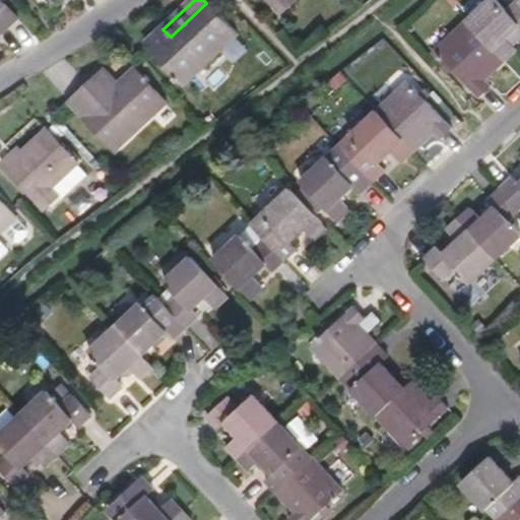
[(293,0),(263,0),(277,15),(294,0),(293,0)]
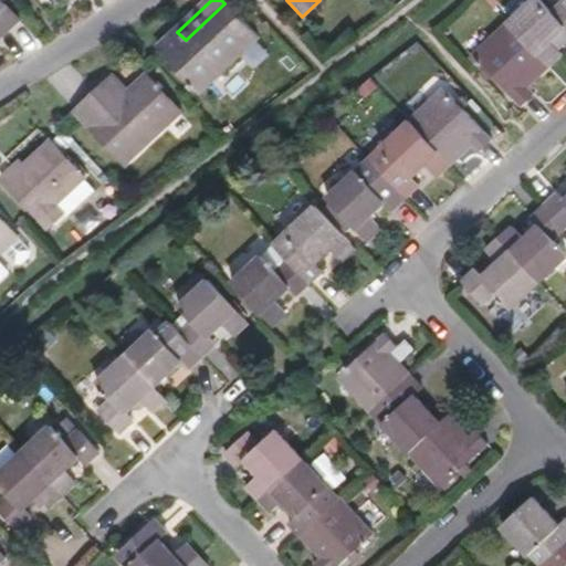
[(553,45),(565,32),(565,4),(554,16),(540,0),(537,0),(511,25),(552,70),(564,58),(553,45)]
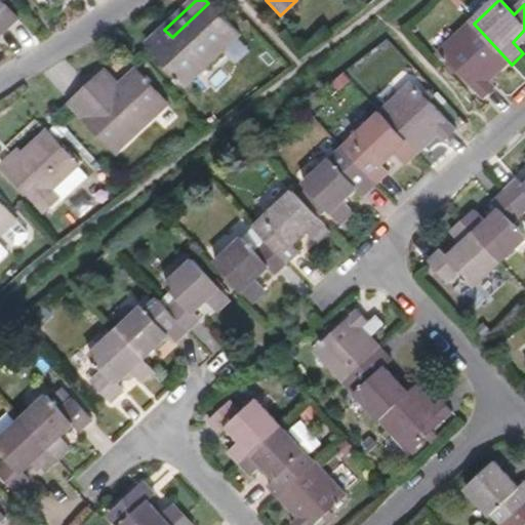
[(0,33),(15,18),(0,2),(0,33)]
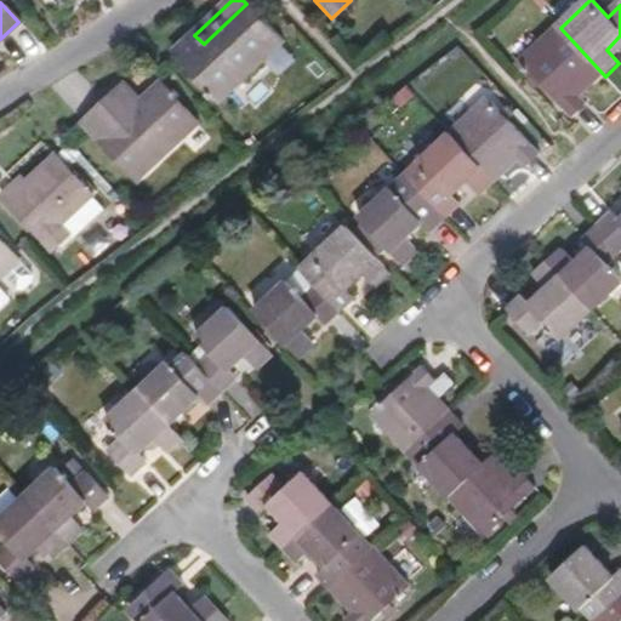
[(223,106),(286,47),(246,4),(204,44),(194,35),(175,55),(223,106)]
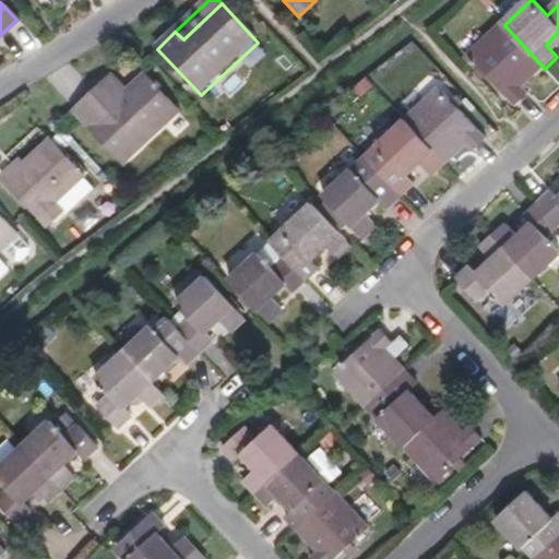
[(523,88),(545,69),(504,25),(470,58),(518,109),(531,96),(523,88)]
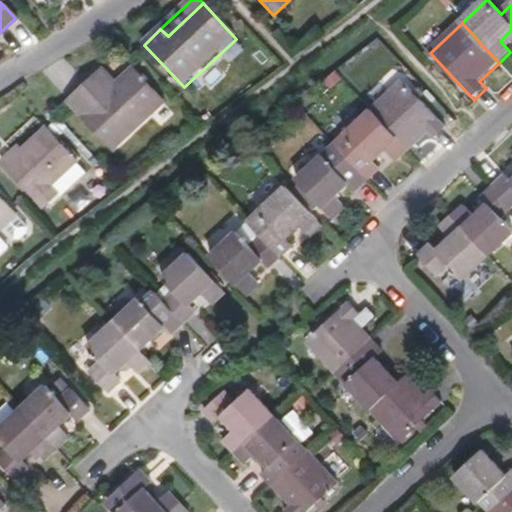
[(115,83),(101,68),(92,76),(107,92),(115,83)]
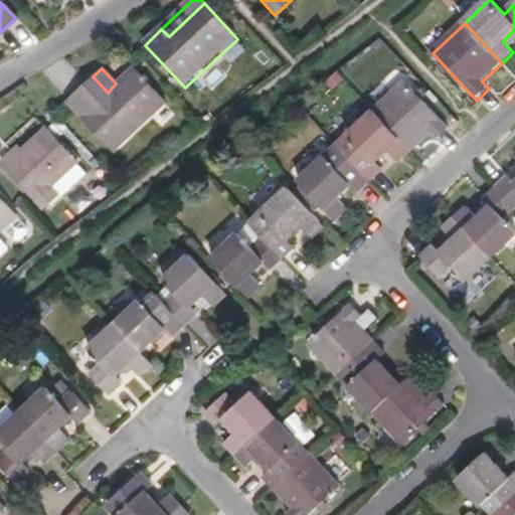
[(112,151),(163,103),(132,69),(116,83),(108,93),(93,76),(64,103),(112,151)]
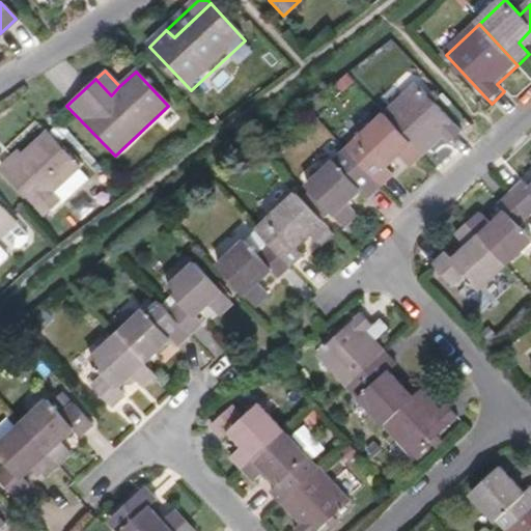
[(460,130),(416,82),(383,113),(420,154),(440,135),(447,142),(460,130)]
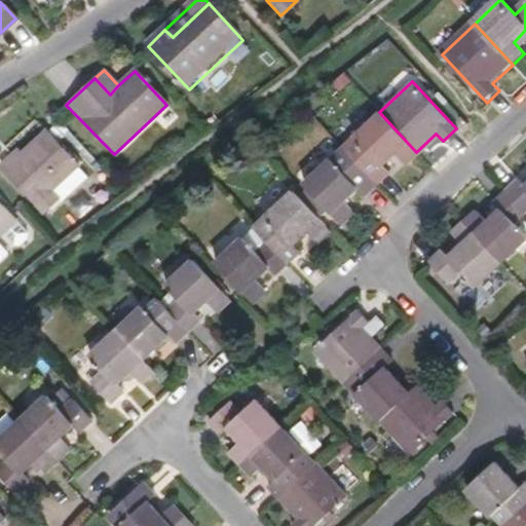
[(380,164),(392,152),(404,163),(416,152),(379,112),(351,137),(355,141),(345,151),(374,183),(387,172),(380,164)]
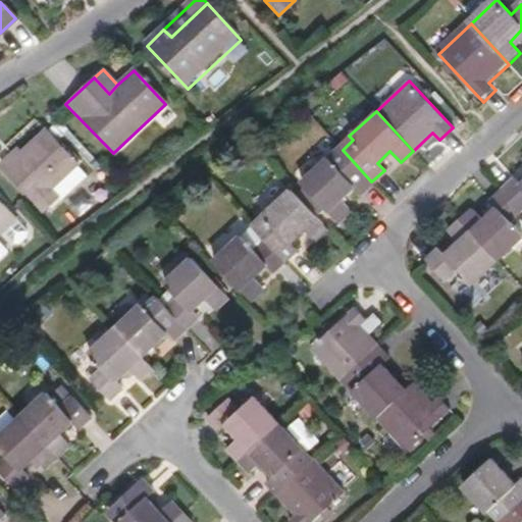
[(49,191),(75,165),(45,133),(14,162),(9,158),(0,166),(0,171),(43,215),(58,201),(49,191)]
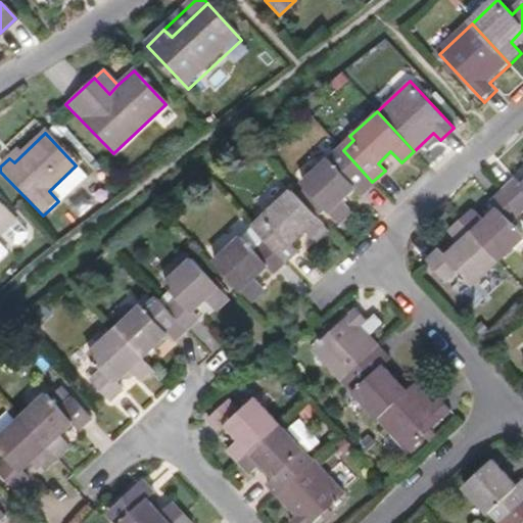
[(372,182),(343,150),(331,160),(328,156),(300,182),(338,223),(350,210),(339,199),(352,187),(360,194),(372,182)]
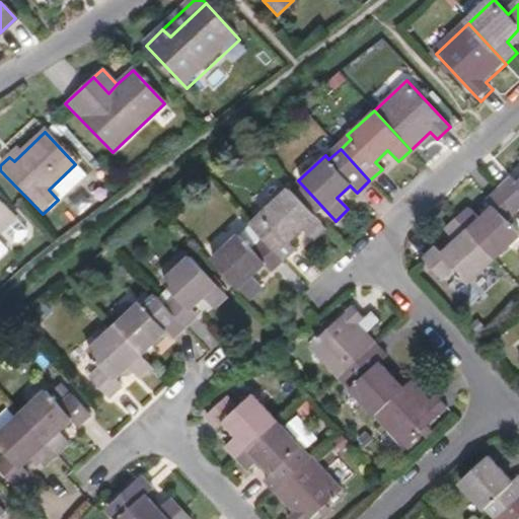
[(62,204),(88,178),(75,164),(49,190),(58,200),(62,204)]
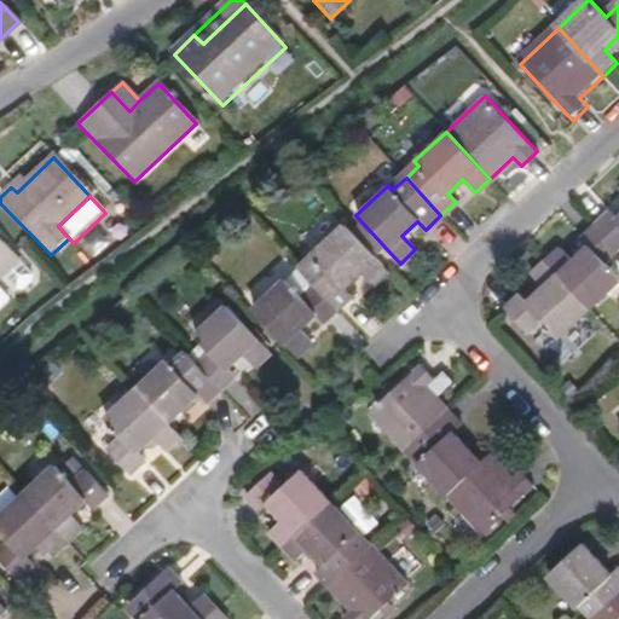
[(618,217),(613,209),(596,225),(618,249),(618,217)]
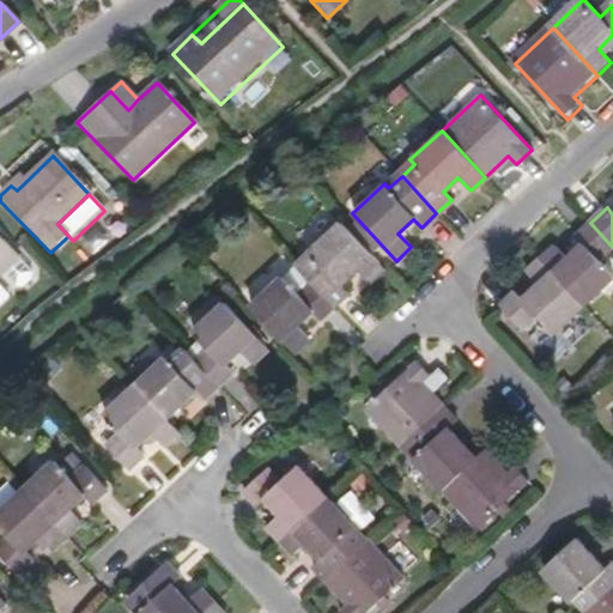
[(383,268),(340,222),(308,252),(311,254),(298,266),(335,305),(350,292),(341,283),(356,268),(369,283),(383,268)]
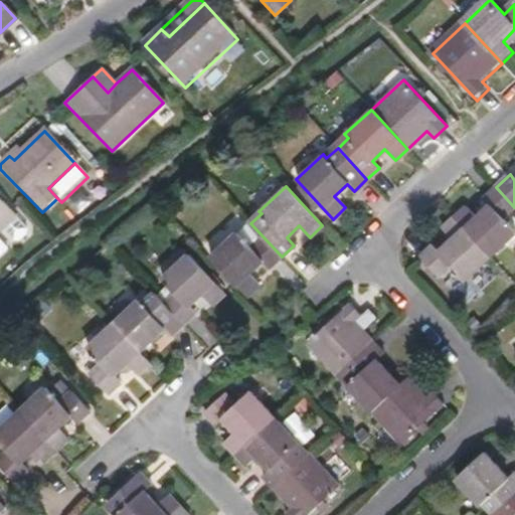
[(514,233),(514,231),(503,218),(514,208),(514,207),(496,187),(483,198),(490,206),(477,217),(467,206),(455,217),(491,256),(514,233)]
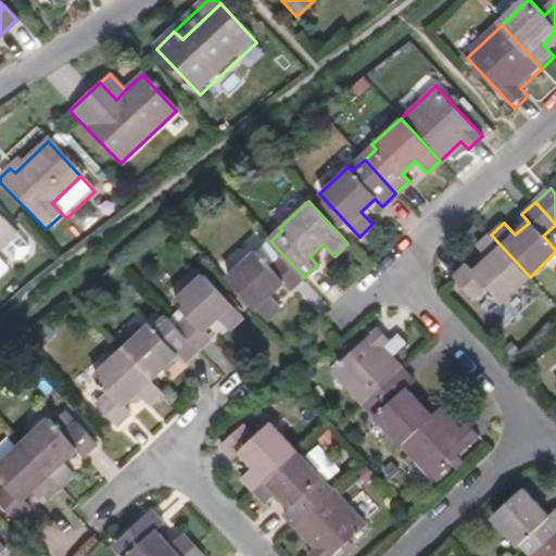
[(0,248),(16,234),(0,215),(0,248)]
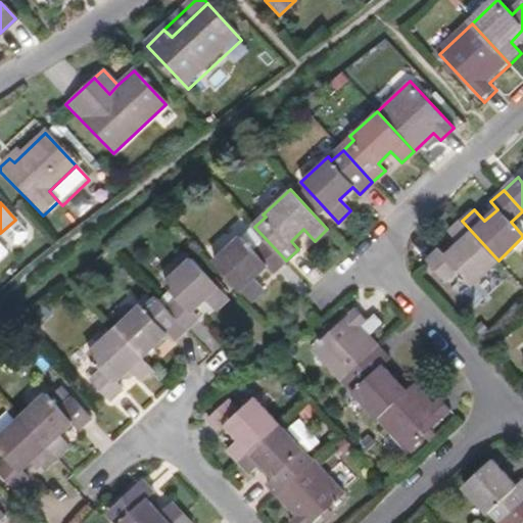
[(28,235),(14,221),(1,233),(15,247),(28,235)]
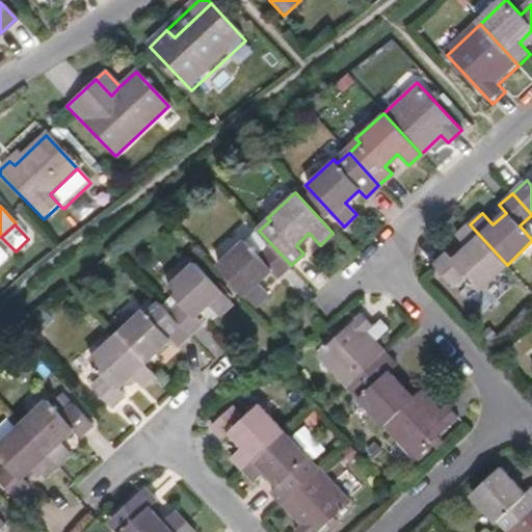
[(507,265),(470,224),(457,235),(469,248),(455,261),(448,254),(435,265),(454,286),(467,274),(471,280),(479,290),(507,265)]
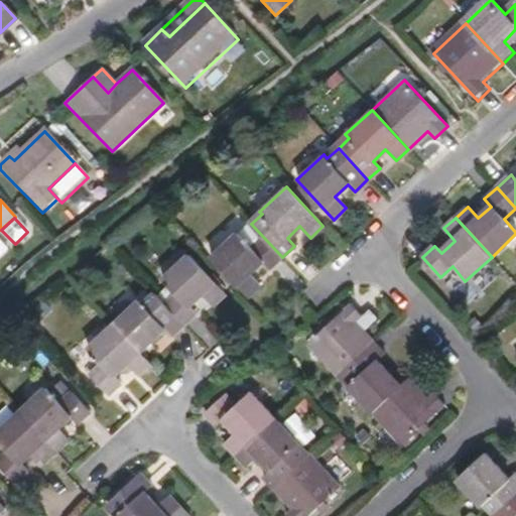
[(270,269),(282,257),(251,224),(248,222),(209,259),(246,298),(260,285),(250,273),(262,261),(270,269)]
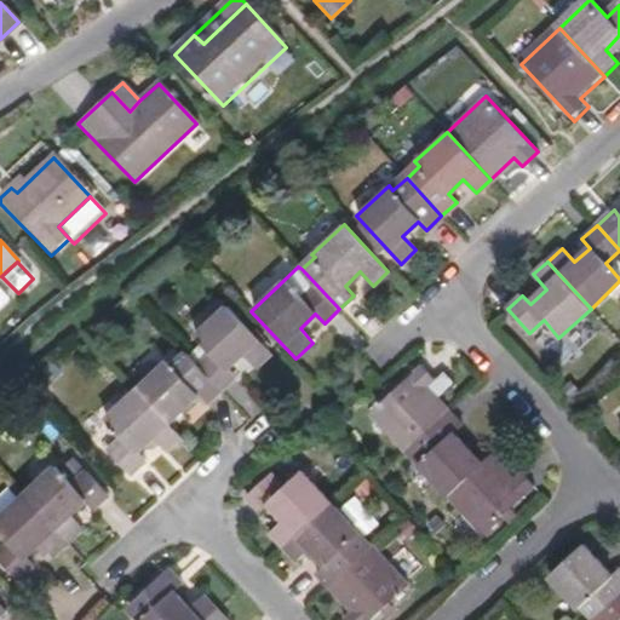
[(268,354),(224,308),(195,334),(212,352),(196,366),(219,390),(235,375),(228,368),(242,354),(254,366),(268,354)]
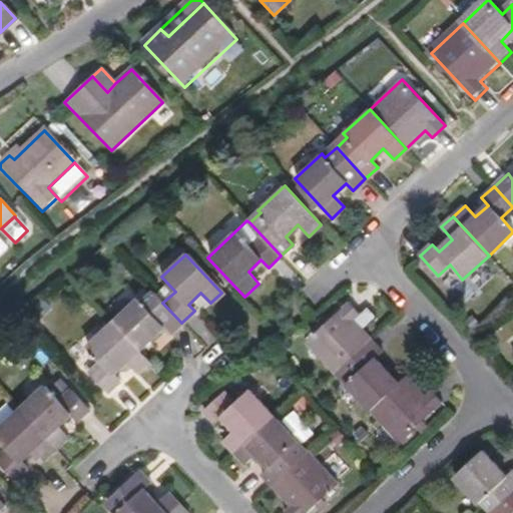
[(442,281),(454,270),(450,265),(438,276),(442,281)]
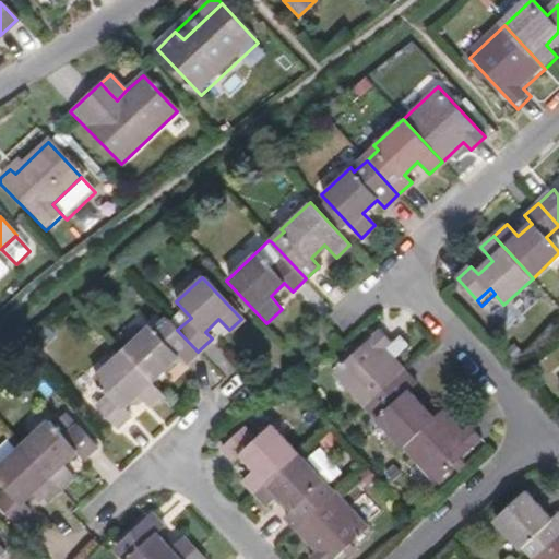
[(198,352),(177,330),(166,318),(154,329),(151,324),(122,352),(151,383),(165,369),(171,377),(198,352)]
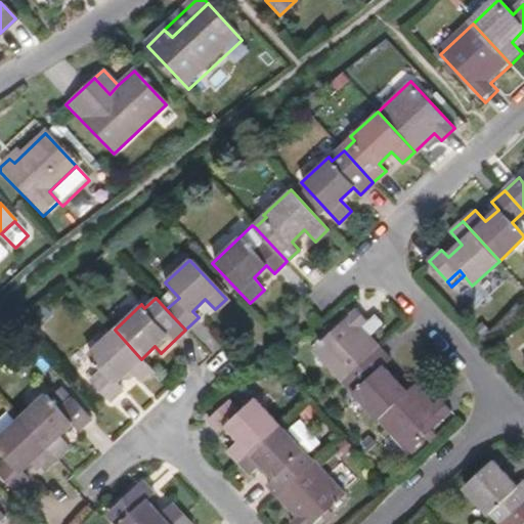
[(349,377),(383,345),(364,325),(370,319),(359,306),(315,346),(346,379),(349,377)]
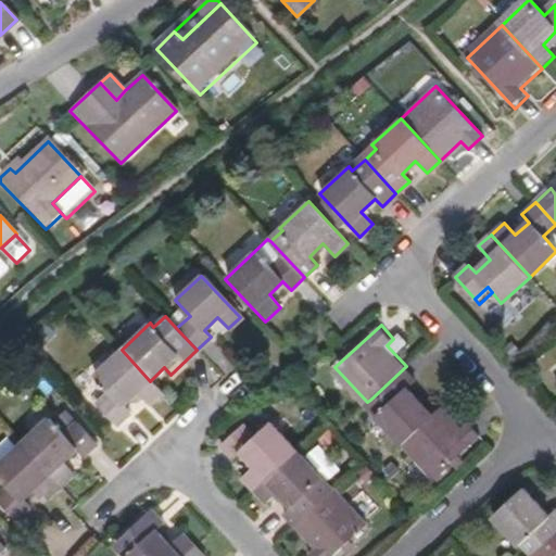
[(161,392),(150,381),(122,350),(95,375),(109,391),(97,403),(117,425),(131,411),(125,404),(138,392),(149,403),(161,392)]
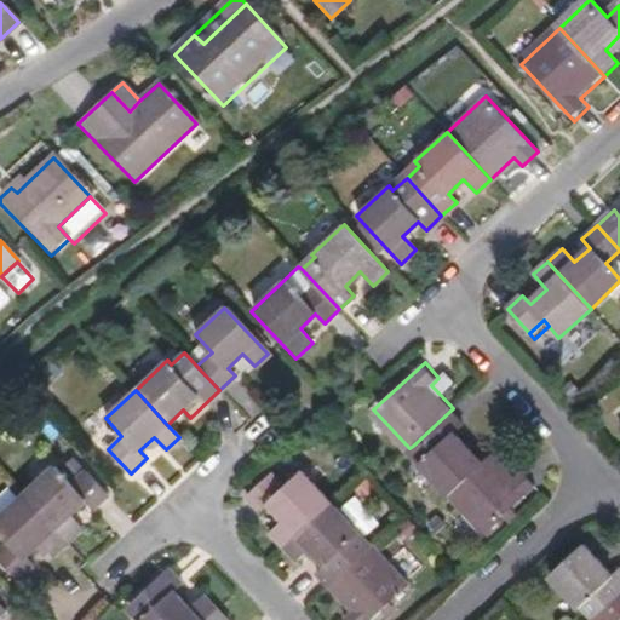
[(451,493),(486,461),(459,432),(468,425),(453,408),(413,446),(425,459),(423,463),(451,493)]
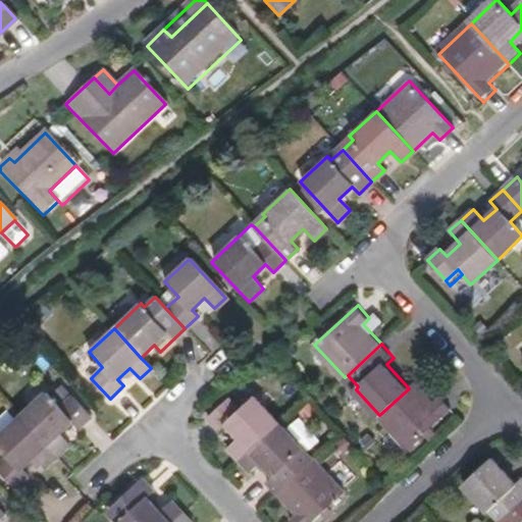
[(410,448),(453,407),(441,396),(434,401),(416,381),(409,388),(379,415),(410,448)]
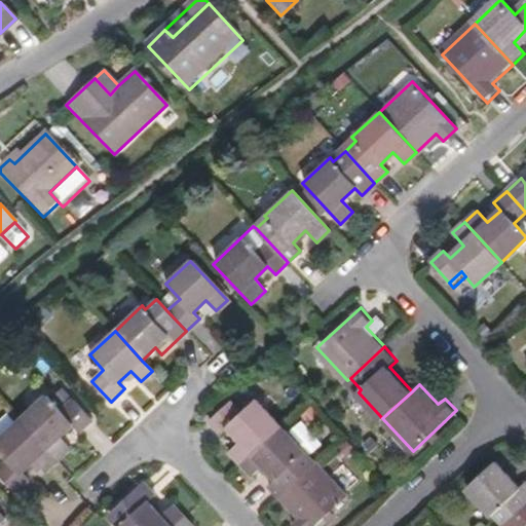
[(79,431),(90,420),(71,399),(60,411),(45,395),(20,419),(58,460),(69,449),(59,438),(72,425),(79,431)]
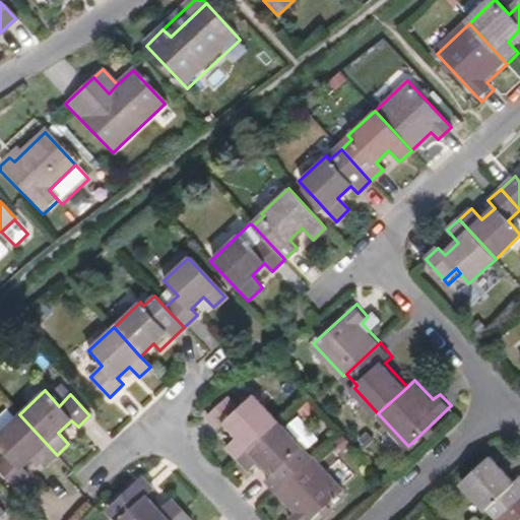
[(238,459),(275,424),(252,397),(238,410),(228,399),(206,419),(218,432),(225,426),(237,438),(226,448),(238,459)]
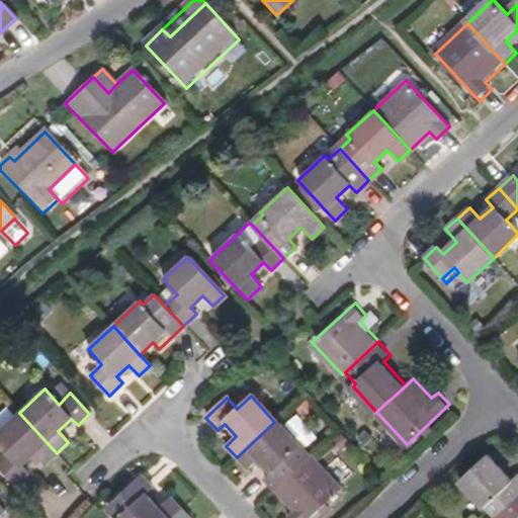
[(57,453),(19,413),(0,430),(0,445),(6,452),(0,458),(0,467),(15,484),(28,470),(21,464),(34,453),(45,464),(57,453)]
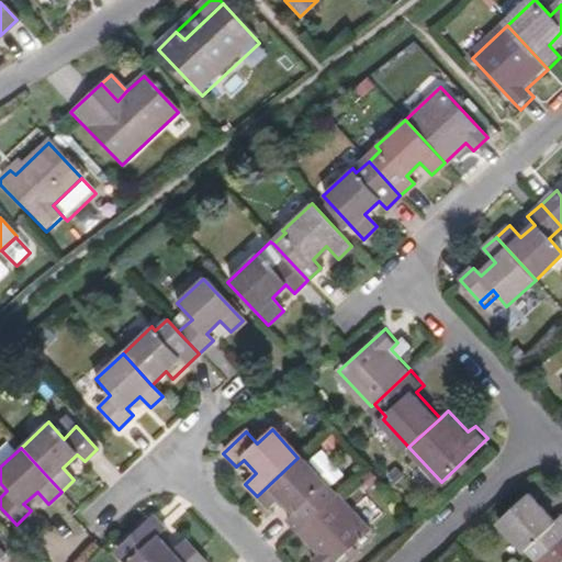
[(336,499),(298,458),(257,496),(269,509),(280,498),(293,513),(285,520),(298,535),(336,499)]
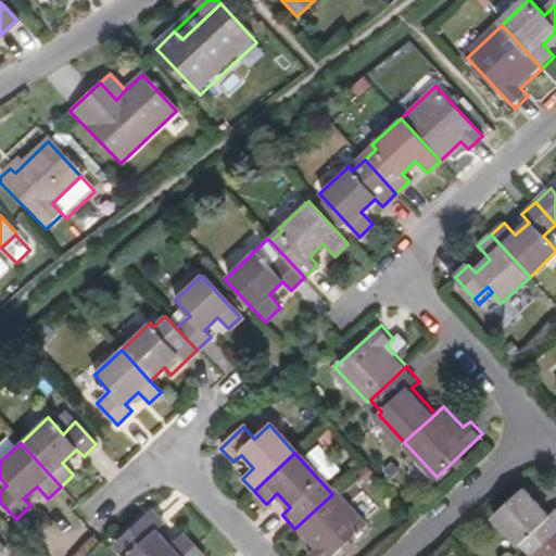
[(555,532),(555,507),(550,515),(525,489),(494,517),(519,544),(535,529),(546,541),(555,532)]
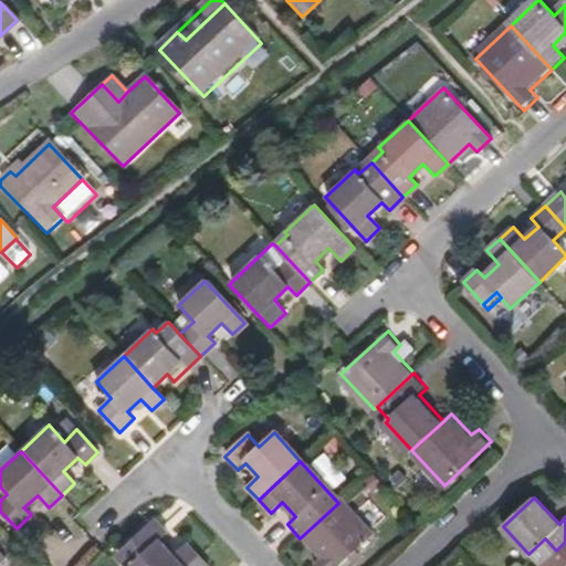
[(339,565),(370,537),(338,503),(300,538),(320,559),(312,565),(339,565)]
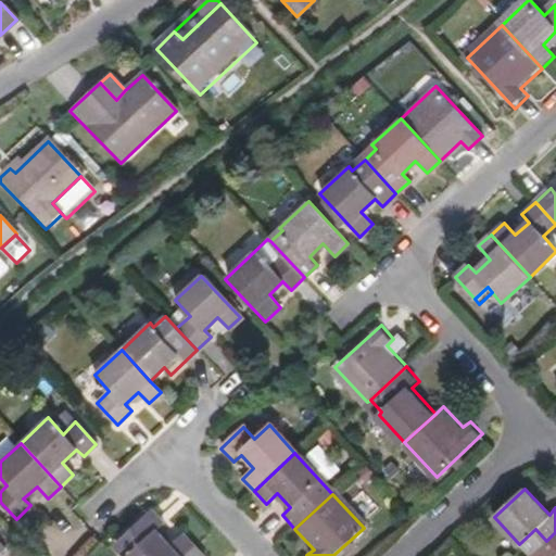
[(184,555),(194,546),(182,533),(169,545),(158,531),(164,523),(151,509),(117,541),(129,555),(127,555),(184,555)]
